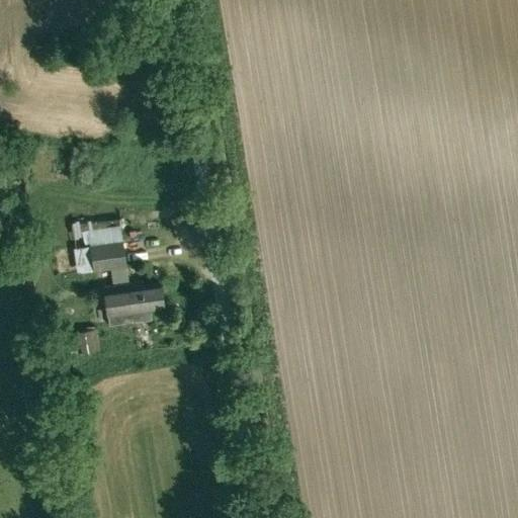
[(73,248),(76,273),(93,270),(93,271),(126,266),(122,240),(89,245),(73,248)]
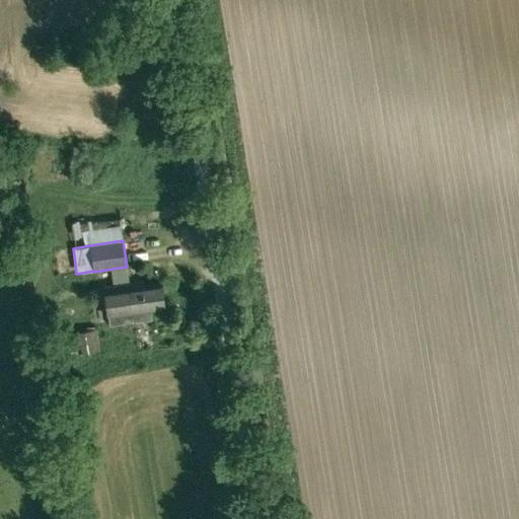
[(140,257),(140,268),(157,267),(156,256),(140,257)]
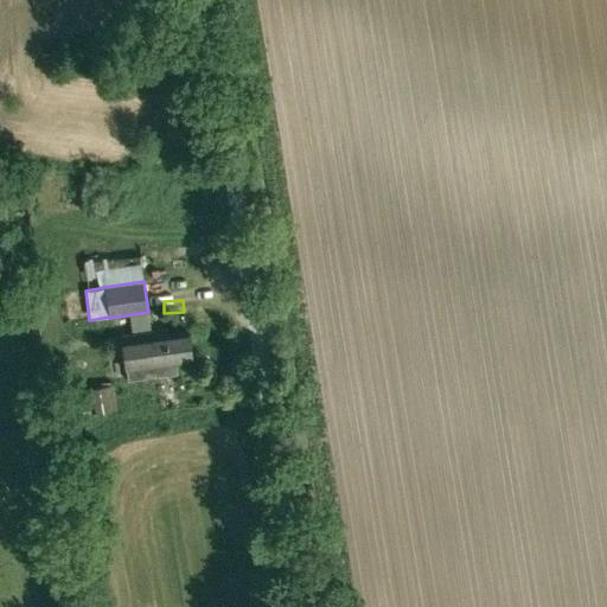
[(166,328),(151,331),(122,334),(128,381),(176,375),(174,362),(191,360),(187,333),(166,336),(166,328)]
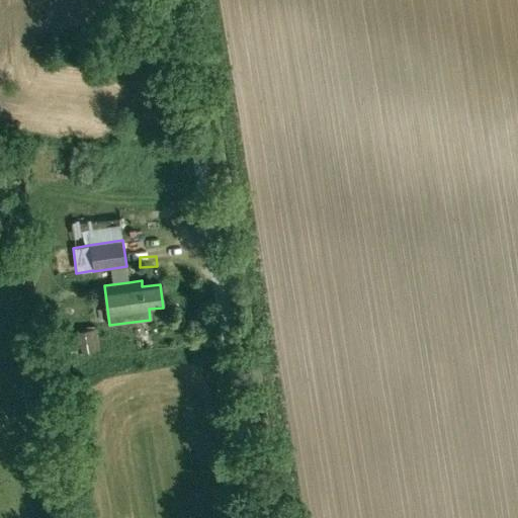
[(96,329),(75,333),(61,335),(64,355),(99,349),(96,329)]
